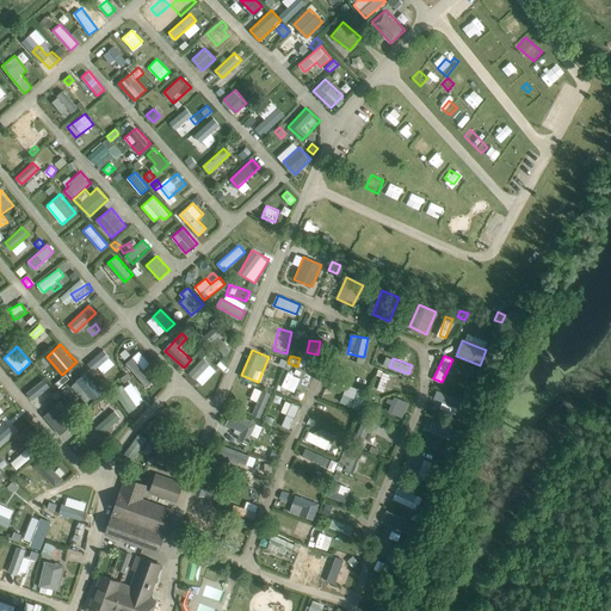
[(141,381),(146,377),(140,369),(135,374),(141,381)]
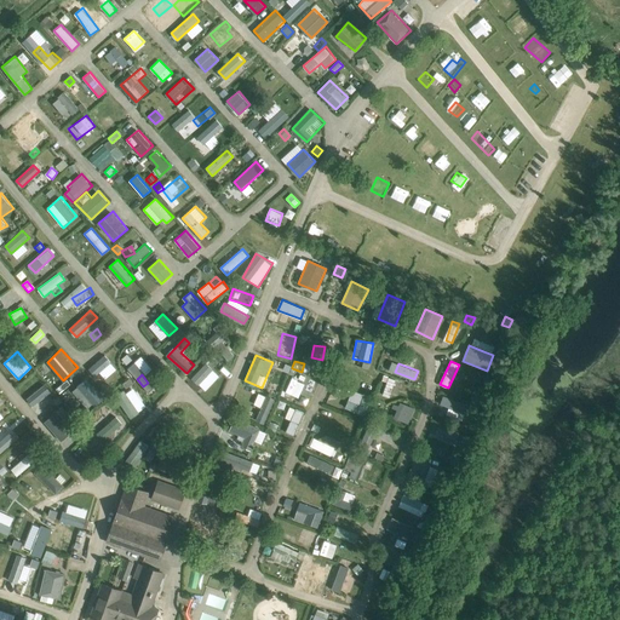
[(299,399),(305,383),(292,377),(286,392),(299,399)]
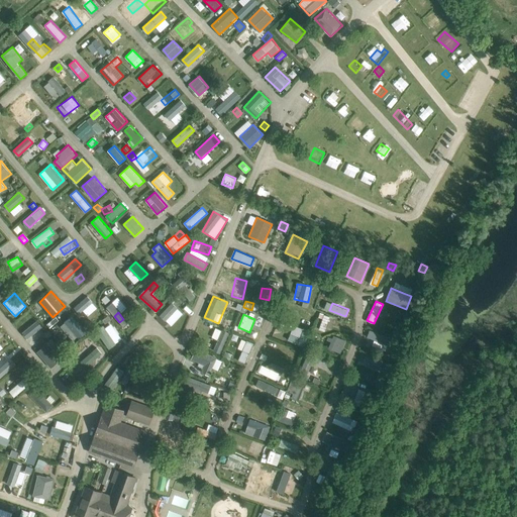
[(325,331),(330,316),(323,314),(318,328),(325,331)]
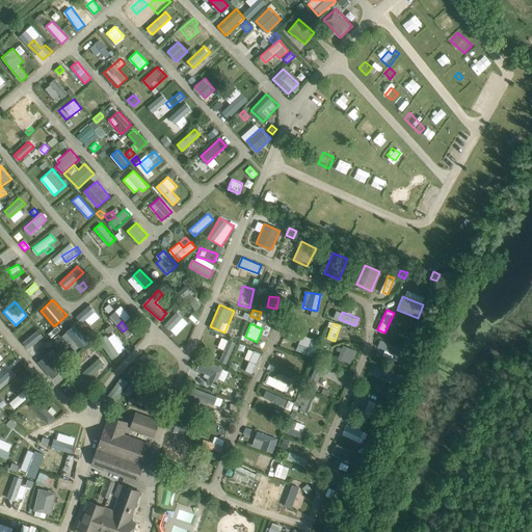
[(62,337),(77,351),(89,340),(75,324),(62,337)]
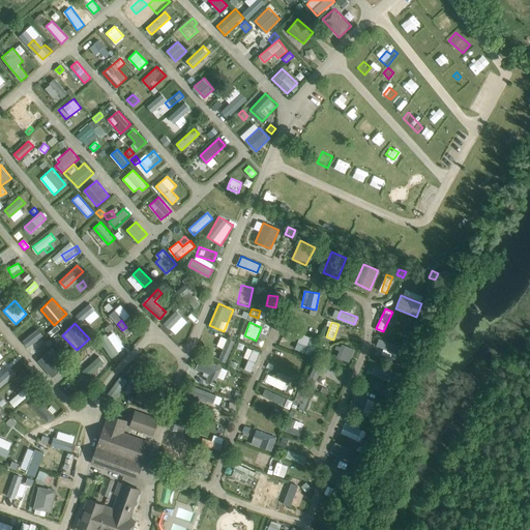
[(39,328),(23,340),(28,347),(43,335),(39,328)]
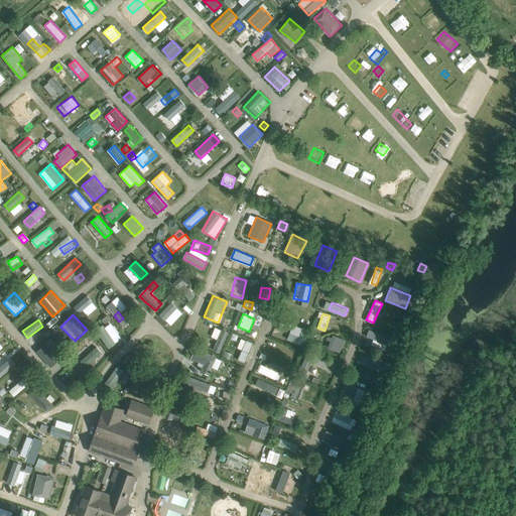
[(276,325),(283,329),(286,323),(278,319),(276,325)]
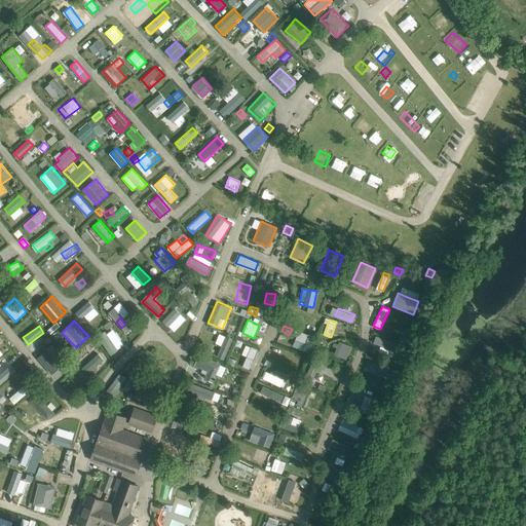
[(409,331),(401,328),(399,335),(407,338),(409,331)]
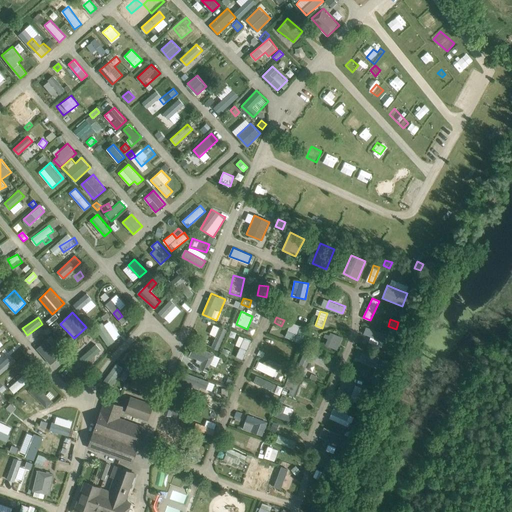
[(111,320),(98,329),(108,345),(121,336),(111,320)]
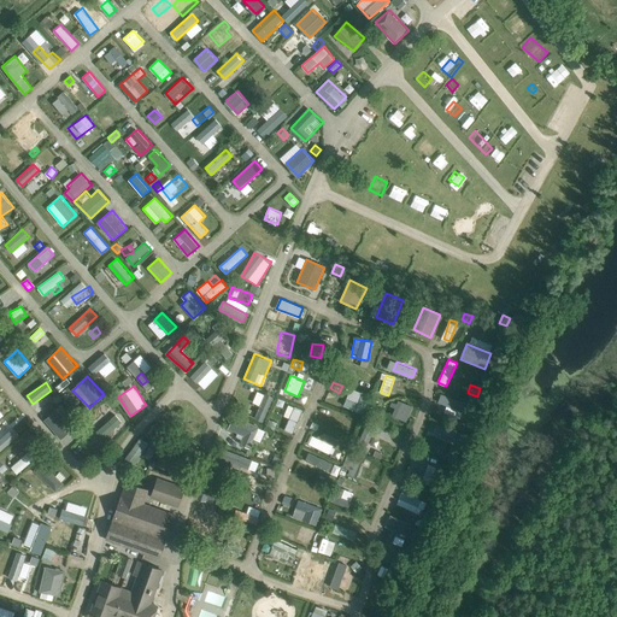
[(363,412),(370,394),(351,387),(344,405),(363,412)]
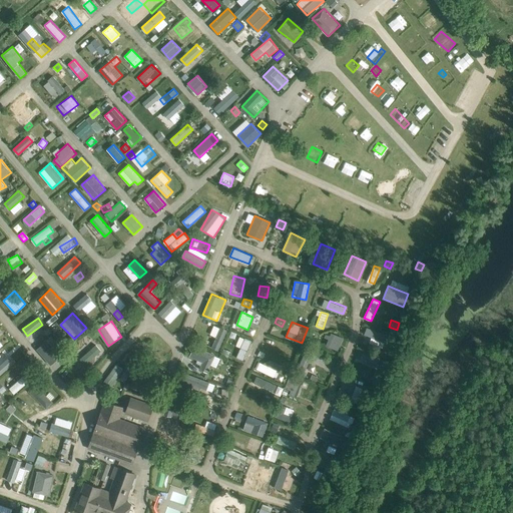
[(210,334),(216,337),(211,348),(218,351),(227,330),(214,325),(210,334)]
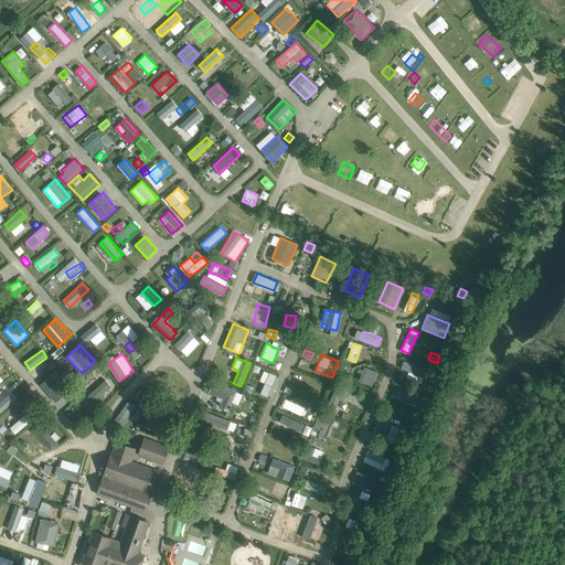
[(427,381),(430,370),(403,360),(398,371),(427,381)]
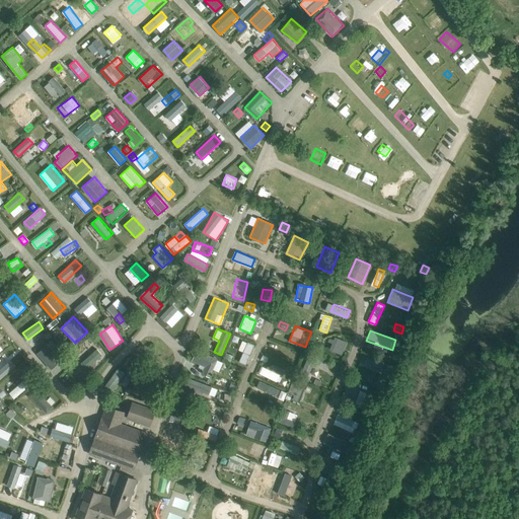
[(47,331),(43,336),(48,341),(52,337),(47,331)]
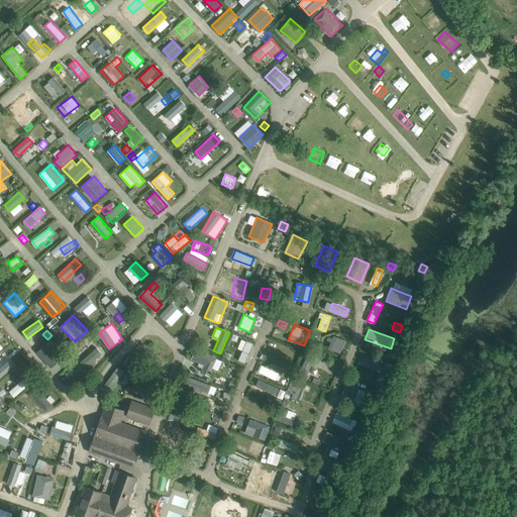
[(333,336),(328,347),(340,353),(345,342),(333,336)]
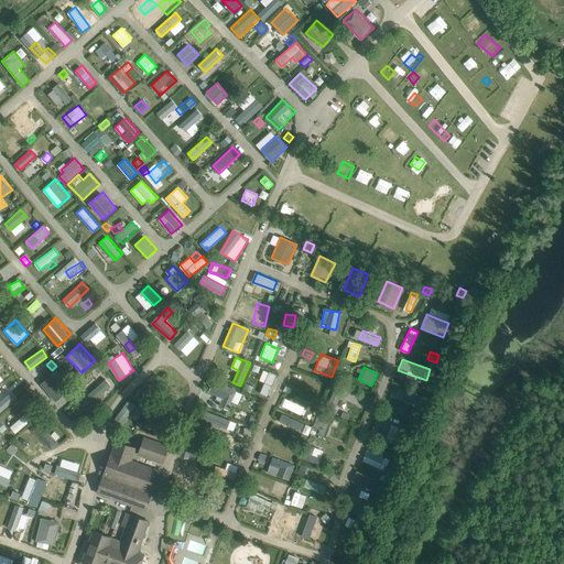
[(263,381),(260,393),(270,396),(277,372),(263,369),(260,380),(263,381)]
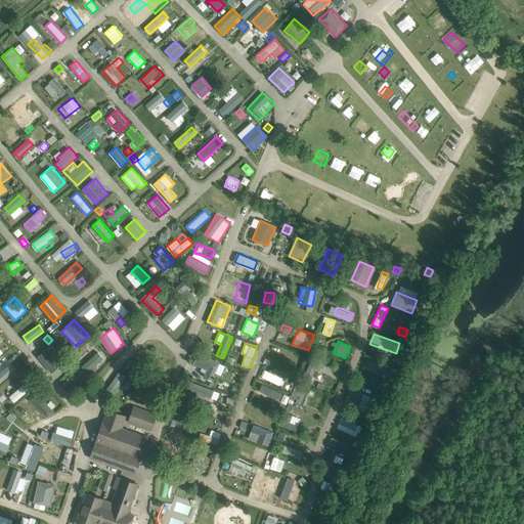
[(47,348),(51,353),(55,349),(51,344),(47,348)]
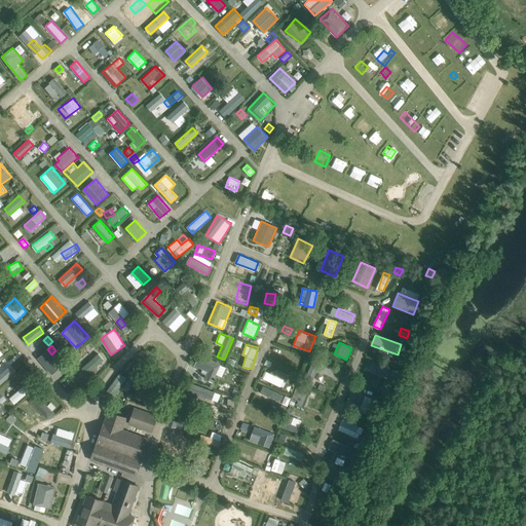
[(76,350),(73,346),(66,352),(70,357),(76,350)]
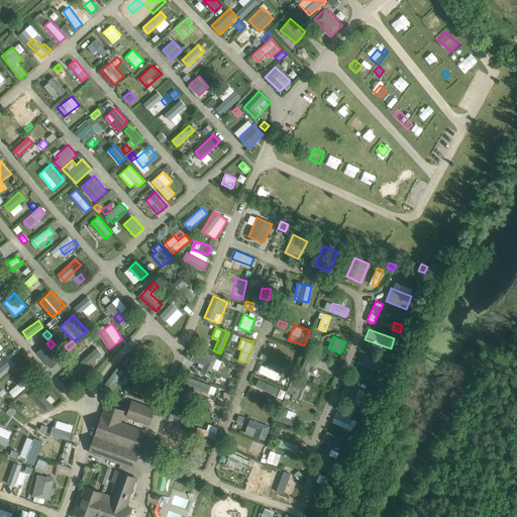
[(37,351),(46,360),(53,354),(43,346),(37,351)]
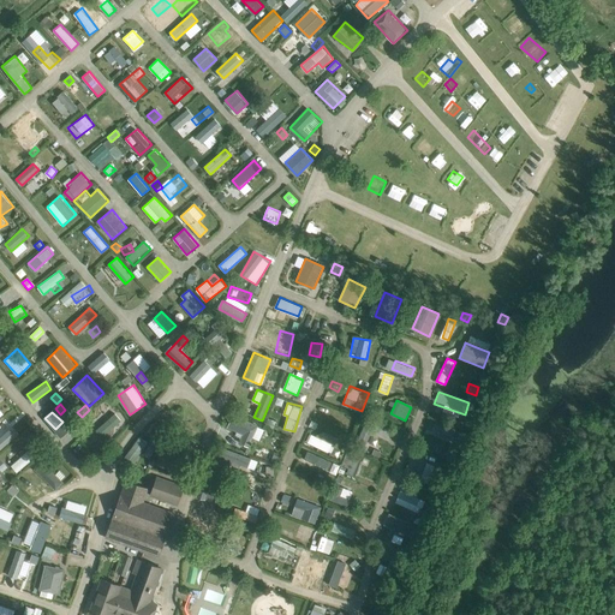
[(103,437),(123,419),(115,412),(96,430),(103,437)]
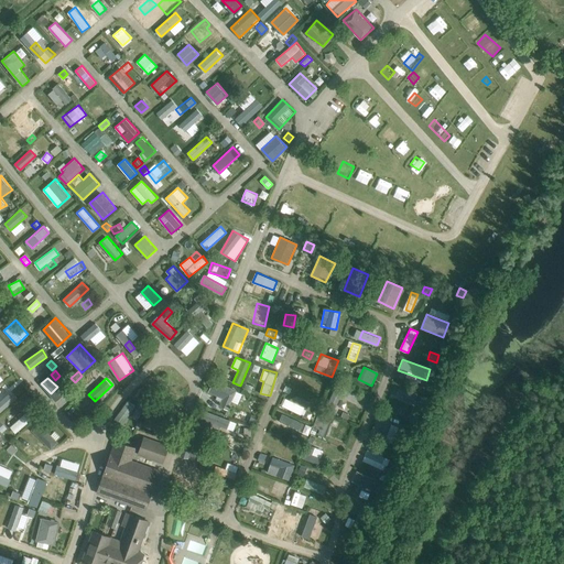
[(213,381),(209,392),(224,398),(221,402),(229,405),(231,401),(238,403),(242,391),(213,381)]
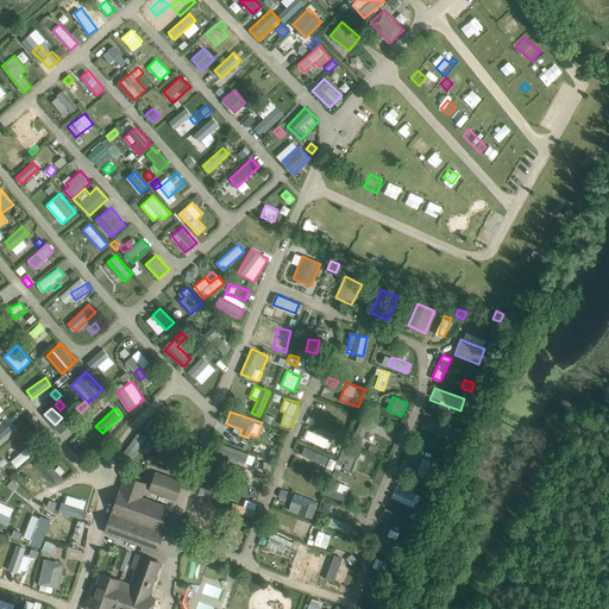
[(80,419),(85,426),(89,422),(85,415),(80,419)]
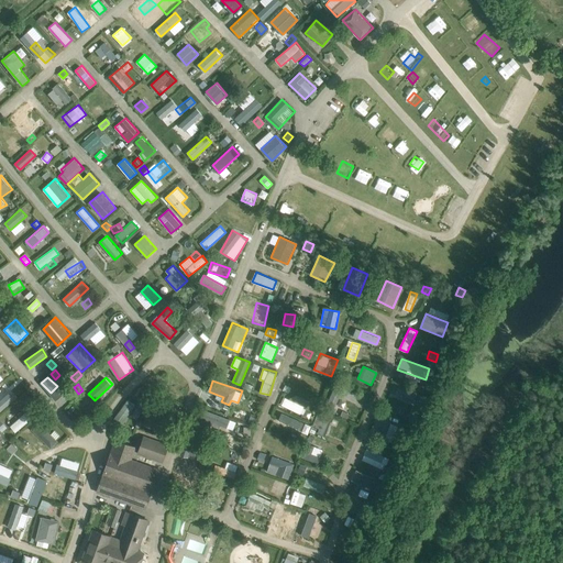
[(0,394),(0,410),(1,412),(18,397),(8,386),(0,394)]
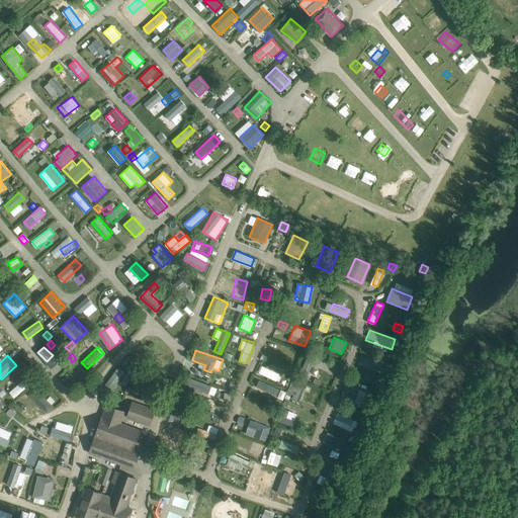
[(363,355),(360,362),(382,371),(385,364),(363,355)]
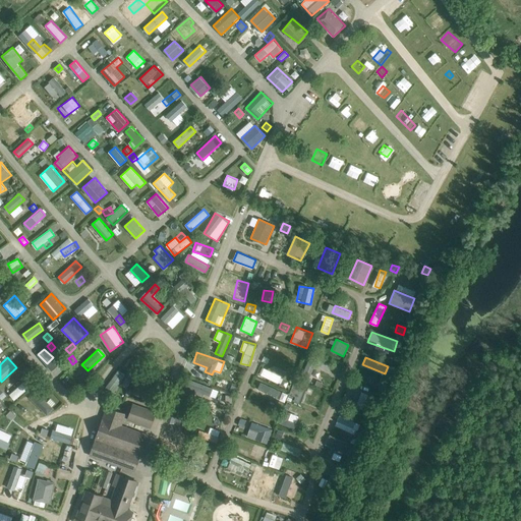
[(263,366),(259,373),(281,384),(287,370),(273,364),(270,369),(263,366)]
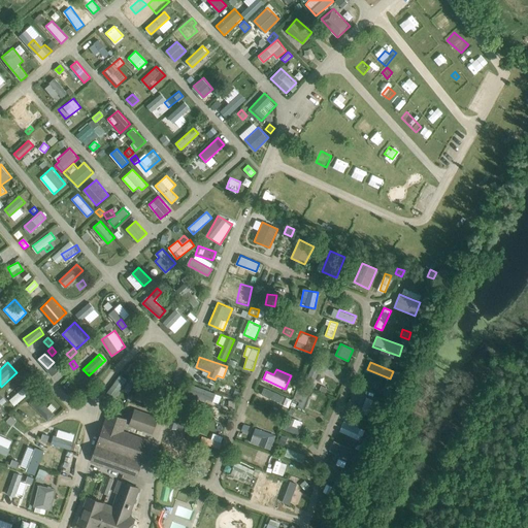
[(137,377),(130,373),(127,381),(134,384),(137,377)]
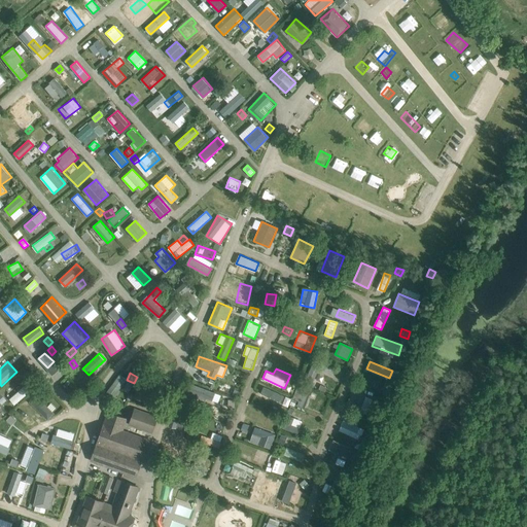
[(165,387),(169,382),(162,377),(157,381),(165,387)]
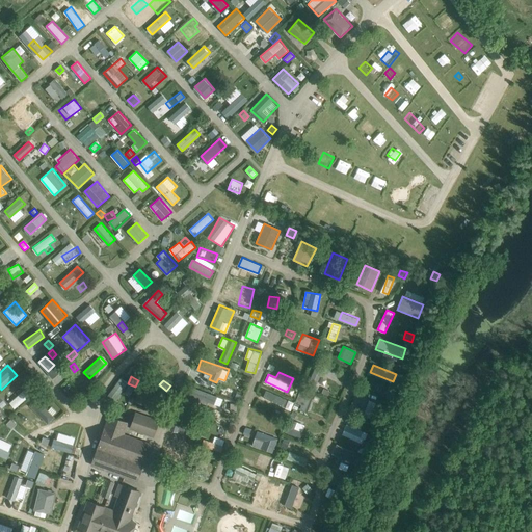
[(218,411),(223,399),(195,387),(190,400),(218,411)]
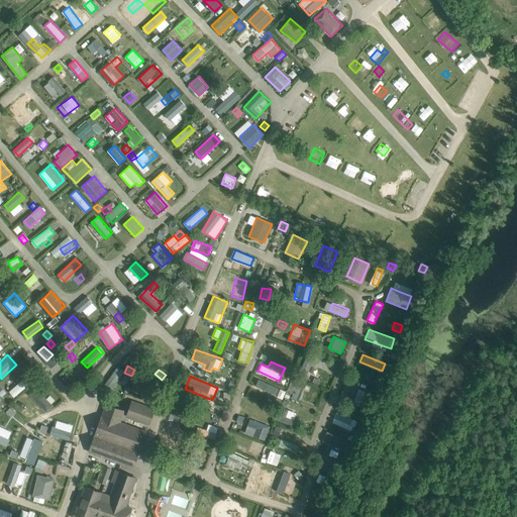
[(13,397),(30,384),(25,378),(9,390),(13,397)]
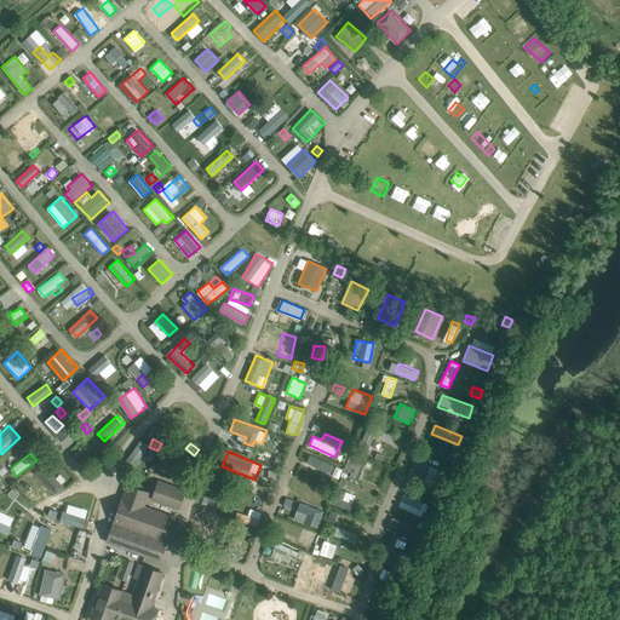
[(331,472),(334,465),(310,454),(306,461),(331,472)]
